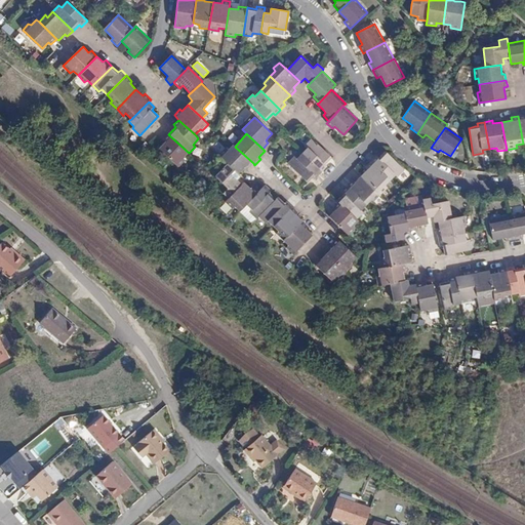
[(189,153),(168,134),(163,139),(166,142),(163,145),(159,149),(178,167),(186,160),(184,158),(189,153)]
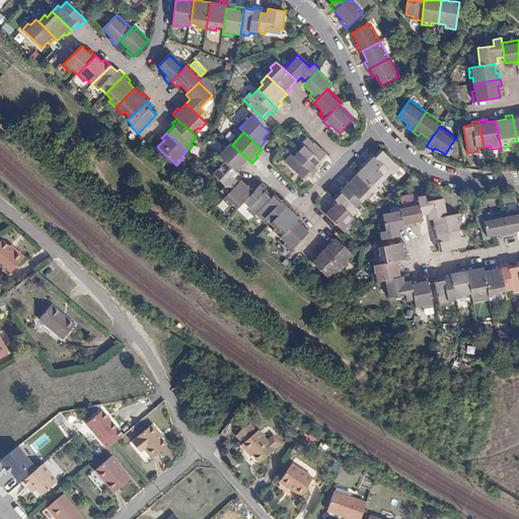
[(328,156),(308,137),(302,144),(304,146),(298,151),(318,170),(323,165),(322,162),(328,156)]
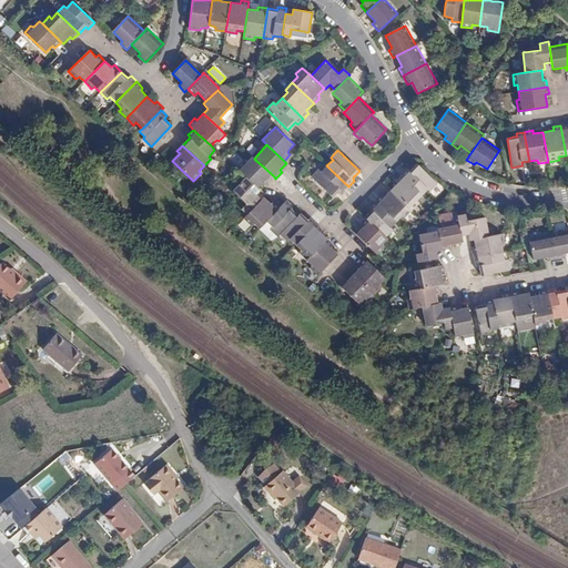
[(246,178),(259,189),(264,181),(267,183),(274,176),(254,159),(252,156),(240,170),(246,178)]
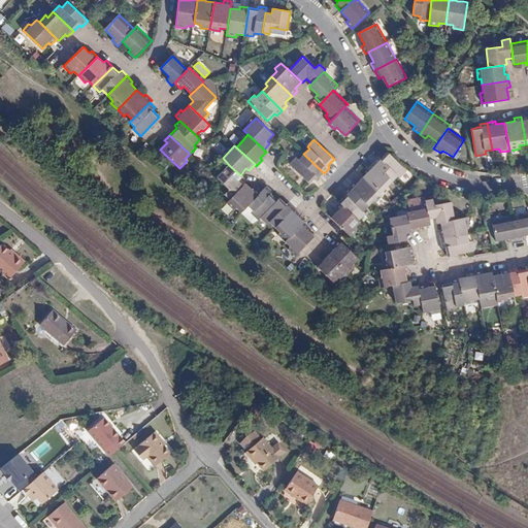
[(372,162),(393,180),(397,176),(400,178),(407,170),(388,152),(381,160),(377,157),(372,162)]
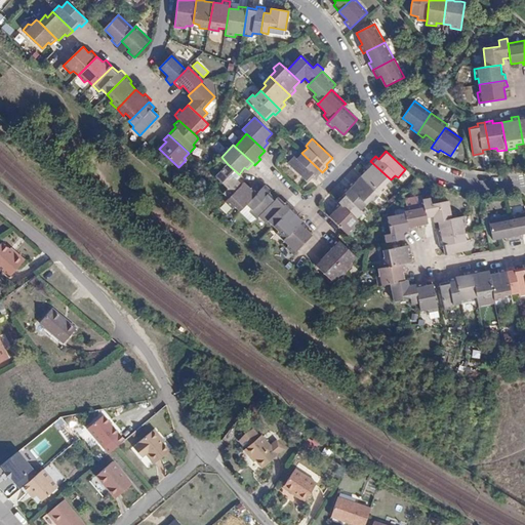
[(322,172),(301,153),(296,159),(294,157),(288,163),(308,183),(315,175),(317,178),(322,172)]
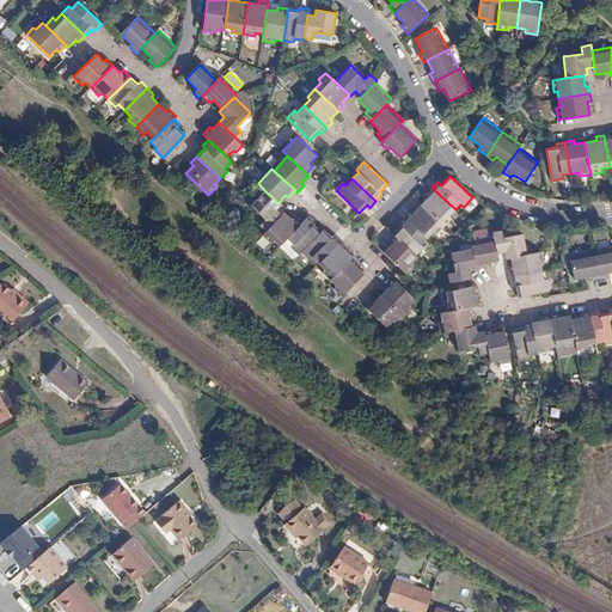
[(421,204),(445,227),(453,219),(450,215),(456,209),(432,188),(426,195),(427,197),(421,204)]
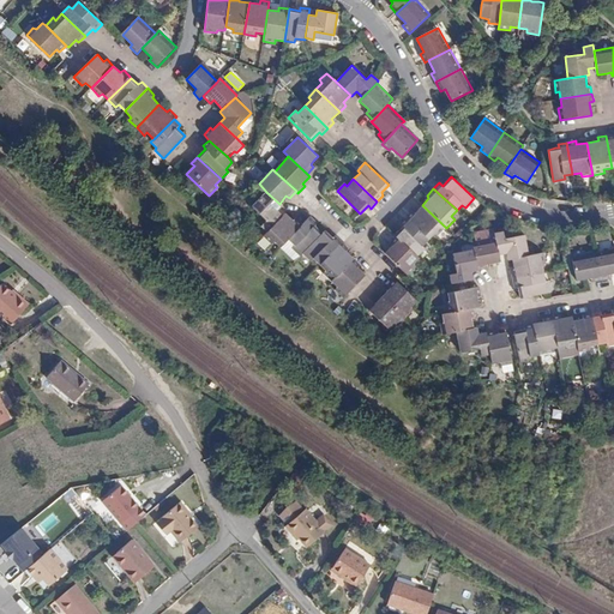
[(268,232),(283,216),(278,211),(282,206),(280,204),(266,192),(252,206),(265,221),(260,226),(268,232)]
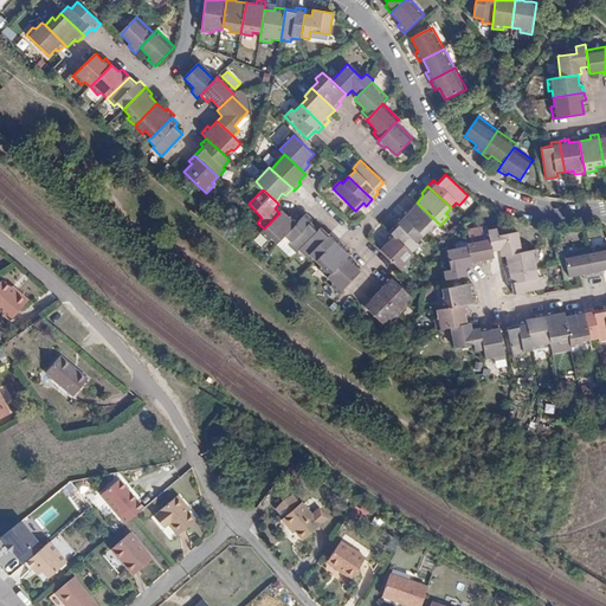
[(400,214),(424,237),(429,231),(432,233),(440,225),(417,202),(408,211),(406,208),(400,214)]
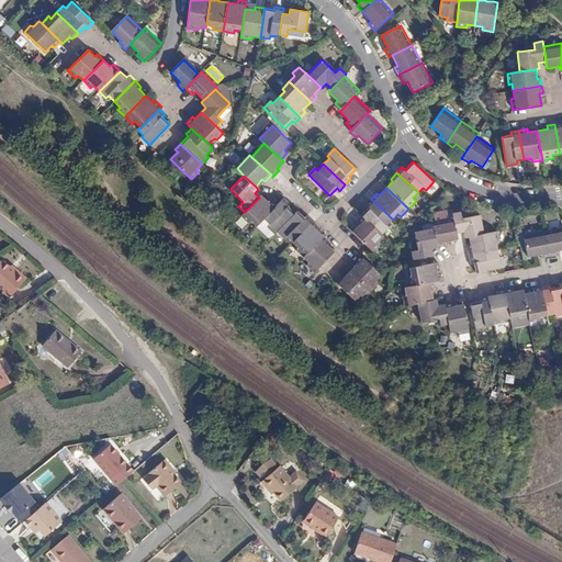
[(257,226),(277,205),(271,200),(269,202),(261,195),(259,198),(245,212),(242,216),(248,224),(251,222),(257,226)]
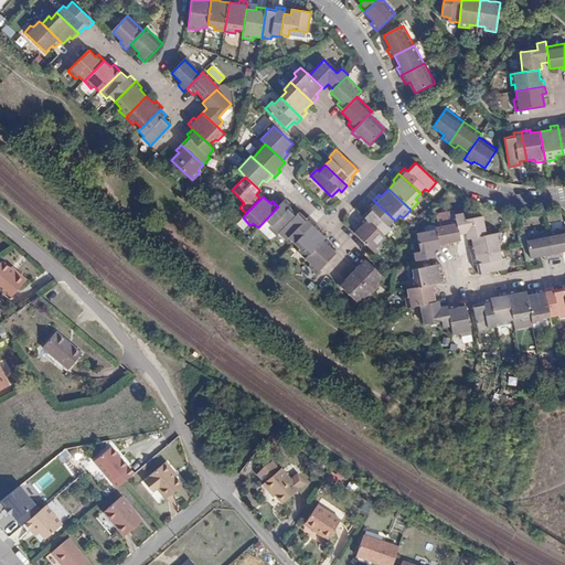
[(273,241),(279,233),(297,215),(289,208),(291,204),(286,200),(278,206),(258,227),(273,241)]
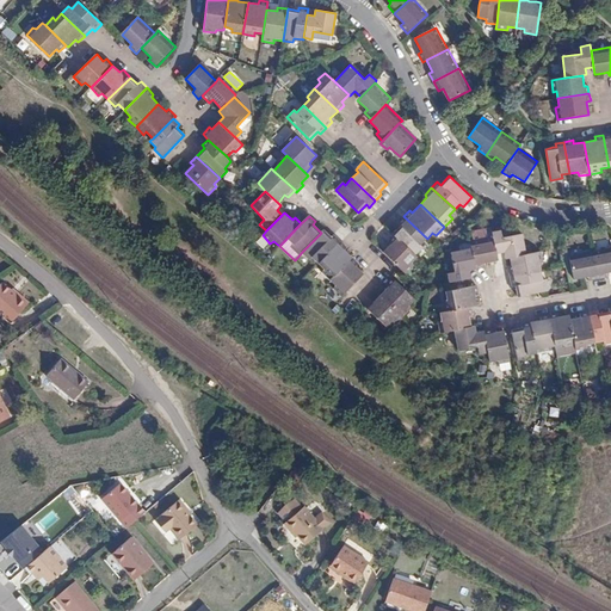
[(420,246),(427,239),(403,216),(397,223),(400,226),(393,233),(394,235),(417,255),(423,248),(420,246)]
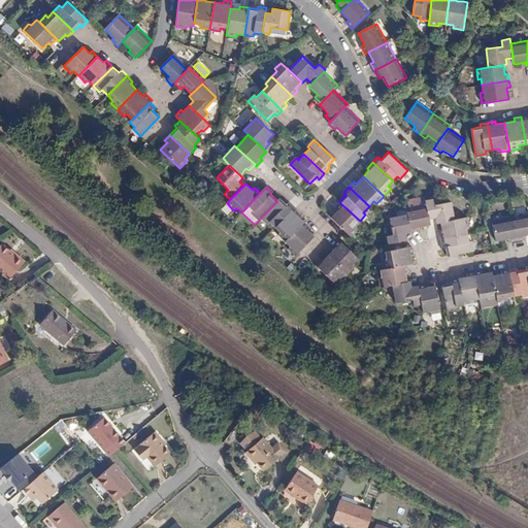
[(270,223),(275,227),(294,207),(290,203),(287,205),(279,199),(277,201),(261,218),(268,225),(270,223)]
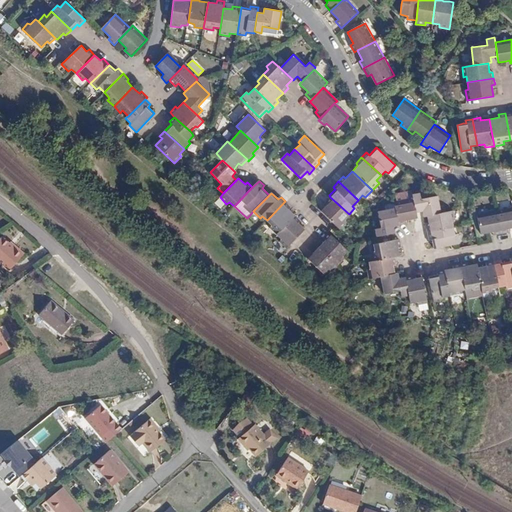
[(412,194),(414,202),(416,213),(422,212),(424,217),(427,216),(441,213),(437,196),(421,199),(420,193),(412,194)]
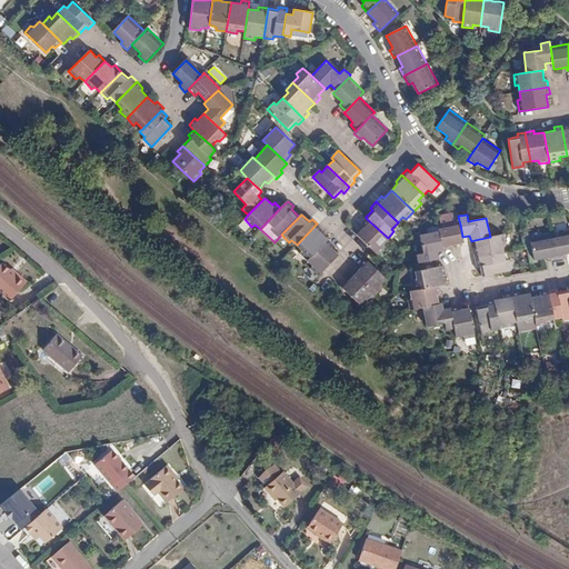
[(357,235),(373,250),(379,256),(386,248),(383,246),(388,239),(388,238),(367,219),(360,226),(362,228),(357,235)]
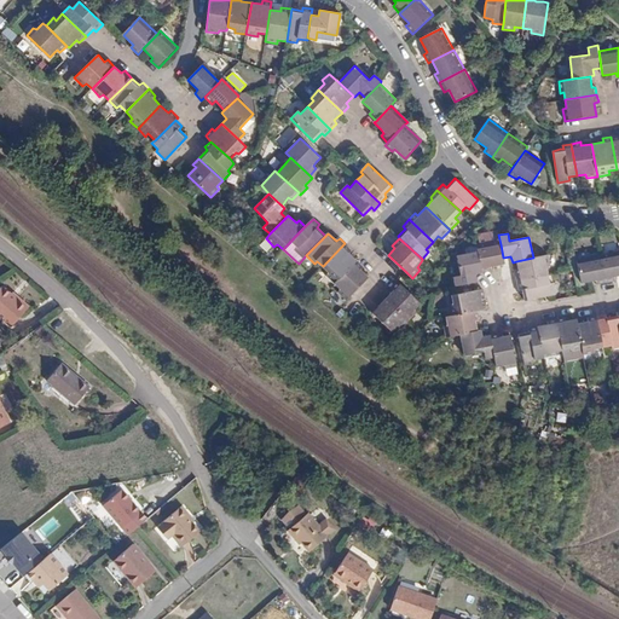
[(327,275),(334,284),(357,260),(350,253),(352,249),(345,243),(323,266),(329,272),(327,275)]
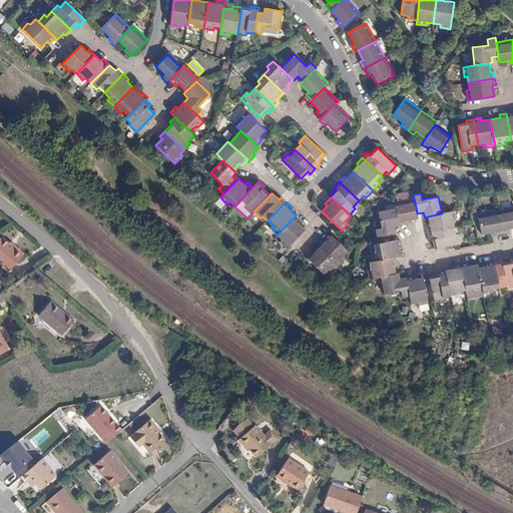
[(396,206),(396,208),(400,225),(408,224),(407,221),(410,220),(418,219),(417,213),(415,202),(396,206)]
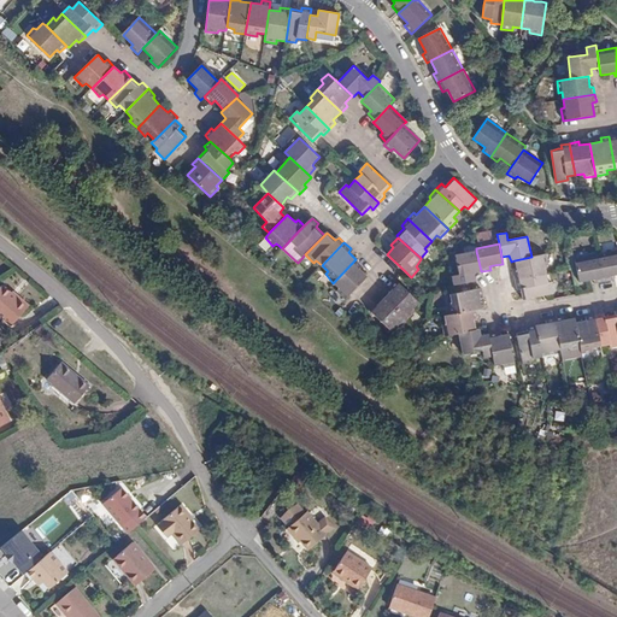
[(612,276),(615,276),(616,275),(616,250),(598,254),(604,282),(613,281),(612,276)]
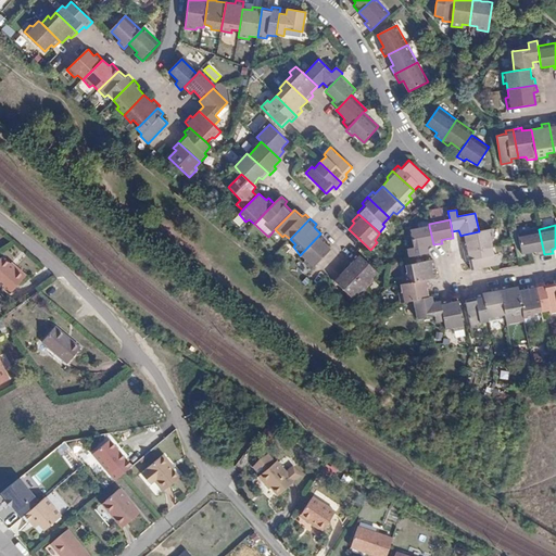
[(408,257),(420,255),(428,253),(427,247),(433,244),(429,226),(411,229),(414,248),(407,249),(408,257)]
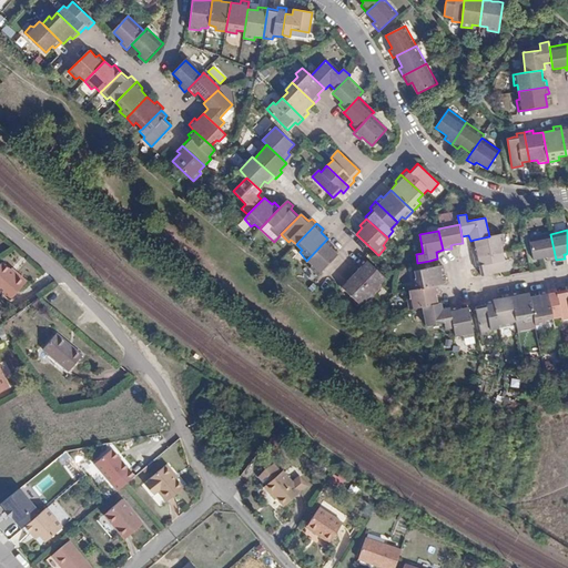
[(489,236),(474,240),(476,249),(472,250),(474,259),(503,252),(501,244),(505,243),(503,234),(489,236)]
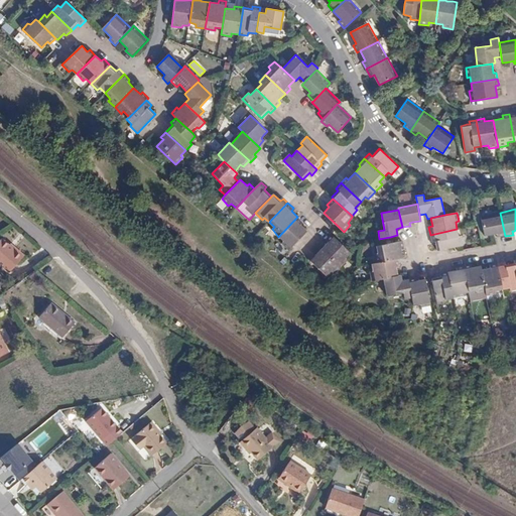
[(505,236),(500,213),(481,217),(485,236),(493,235),(496,234),(497,237),(505,236)]
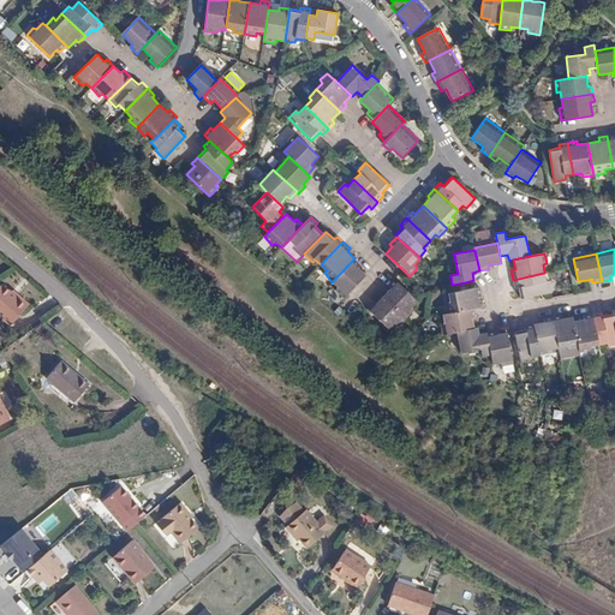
[(344,298),(350,293),(366,276),(358,268),(360,264),(354,258),(332,282),(338,287),(335,290),(344,298)]
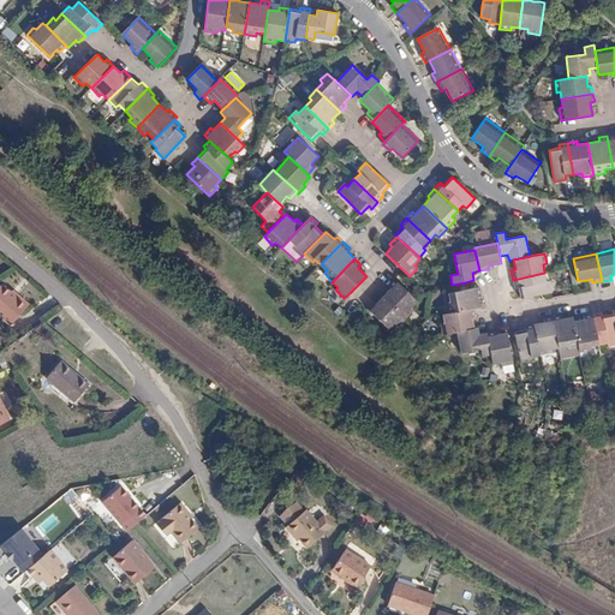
[(544,273),(513,280),(514,288),(519,288),(521,299),(553,293),(550,281),(547,282),(544,273)]
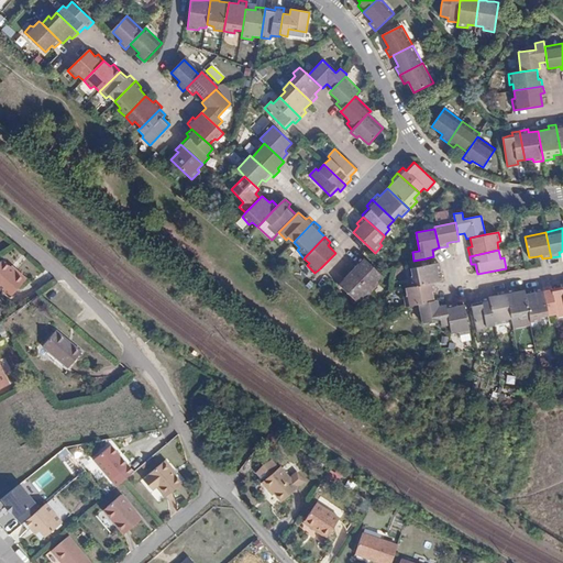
[(352,272),(373,291),(381,284),(377,282),(383,276),(362,255),(354,263),(356,265),(352,272)]
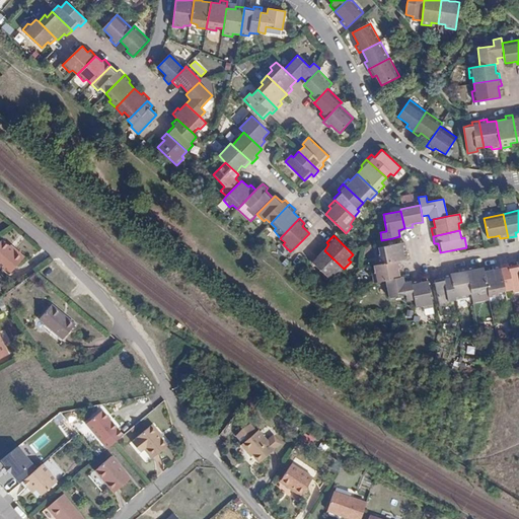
[(16,249),(14,250),(8,245),(0,240),(0,264),(12,273),(24,254),(16,249)]
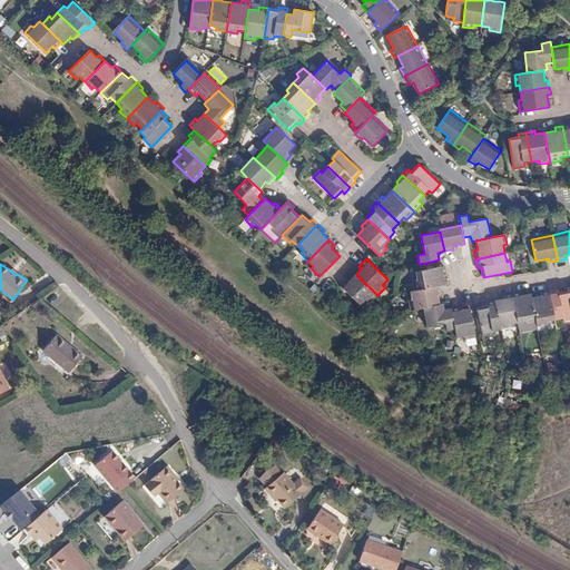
[(415,291),(439,286),(445,284),(443,276),(448,275),(445,266),(433,268),(415,272),(418,279),(413,281),(415,291)]
